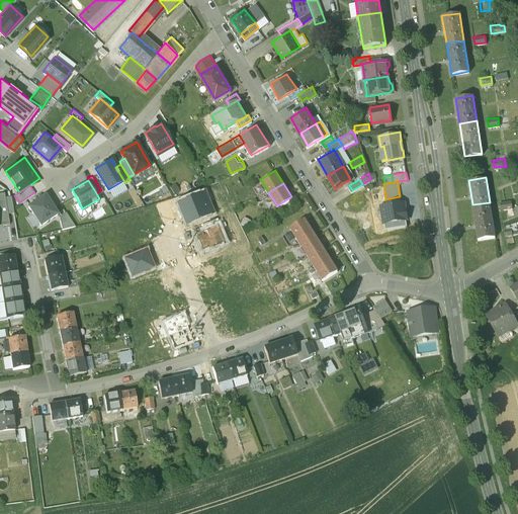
[(176,201),(185,224),(213,212),(204,190),(176,201)]
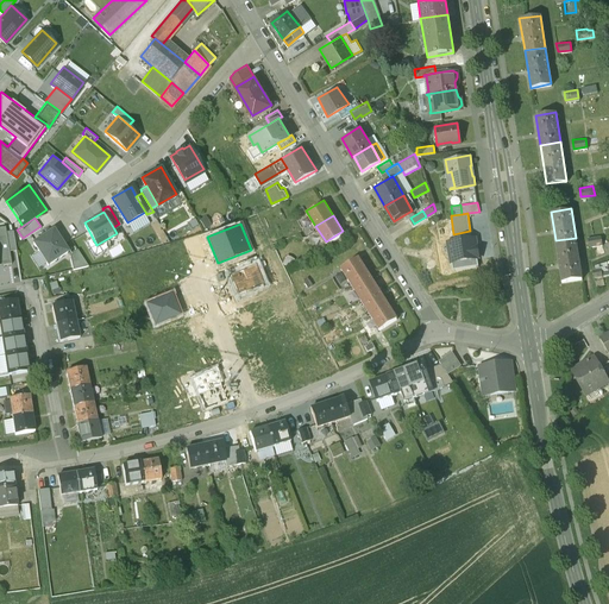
[(0,263),(11,260),(8,249),(6,231),(5,225),(0,225),(0,263)]
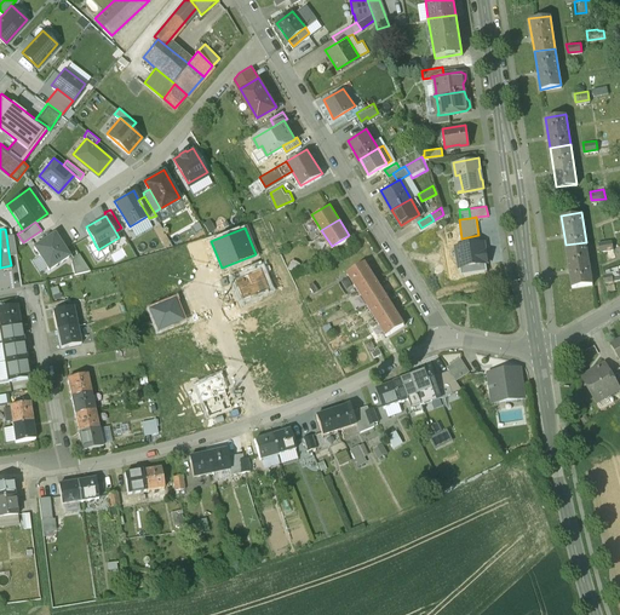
[(53,231),(34,245),(49,268),(69,254),(53,231)]
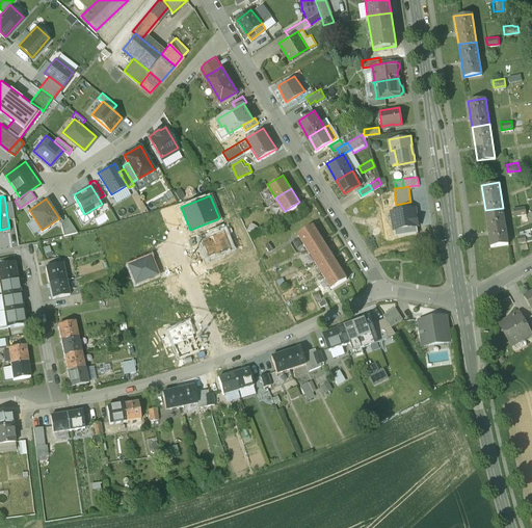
[(5,202),(7,217),(14,216),(10,201),(5,202)]
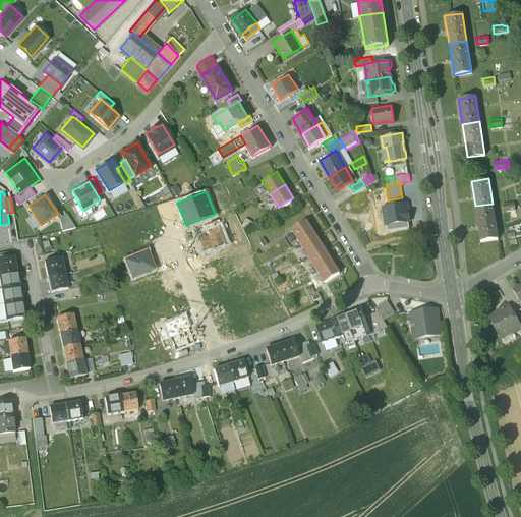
[(389,205),(383,206),(386,223),(387,223),(388,230),(409,226),(408,220),(409,219),(406,202),(403,203),(402,197),(388,200),(389,205)]
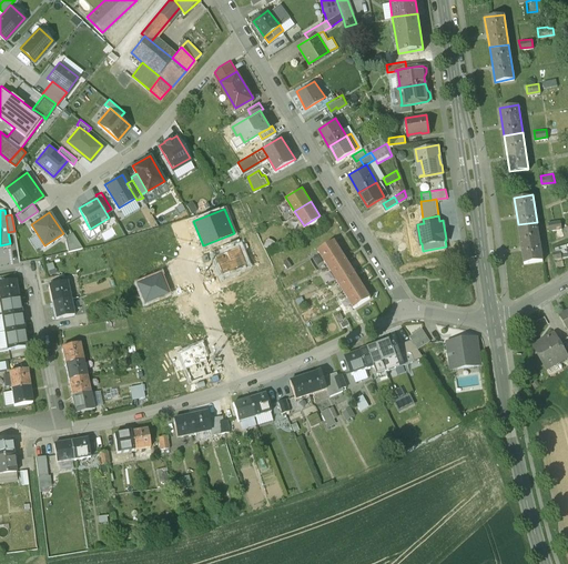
[(560,219),(548,221),(549,229),(561,227),(560,219)]
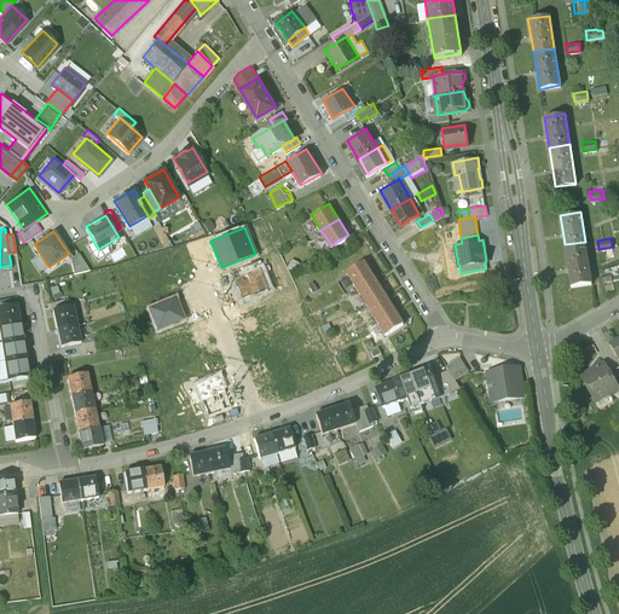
[(591,282),(585,242),(565,244),(571,285),(591,282)]
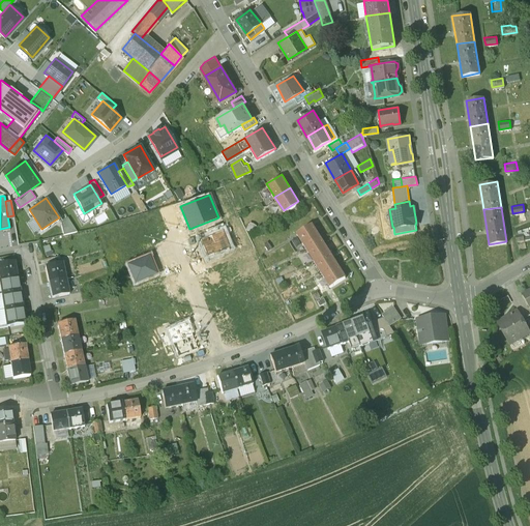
[(64,230),(75,228),(71,214),(61,216),(64,230)]
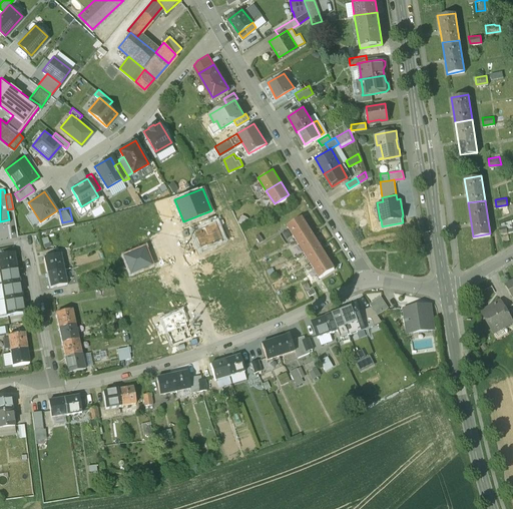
[(302,214),(287,223),(296,236),(310,227),(302,214)]
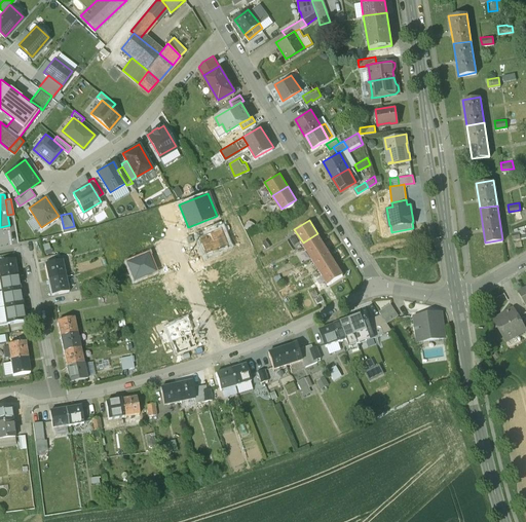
[(317,233),(303,243),(311,256),(326,247),(317,233)]
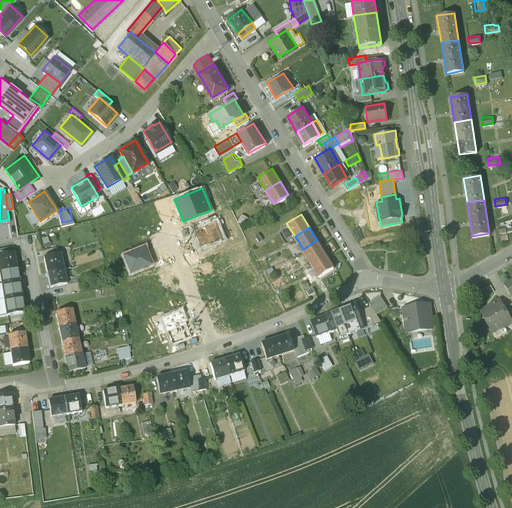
[(317,240),(303,249),(310,262),(325,253),(317,240)]
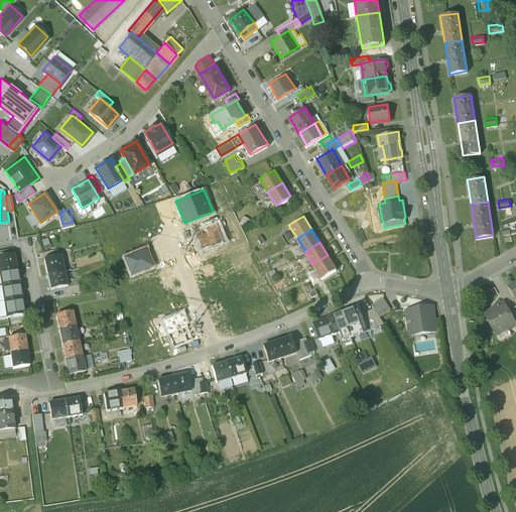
[(144,249),(125,257),(132,272),(151,264),(144,249)]
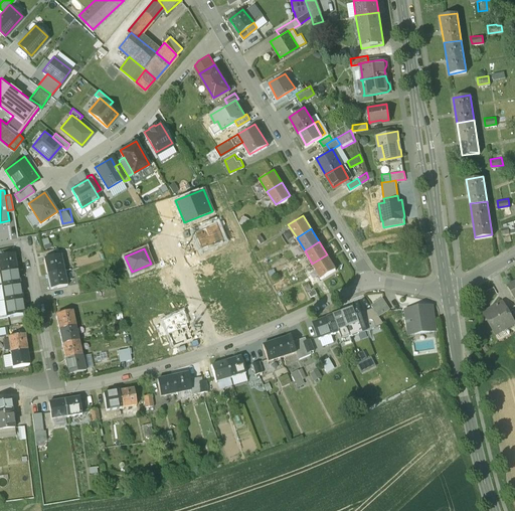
[(14,251),(0,253),(0,269),(16,267),(14,251)]
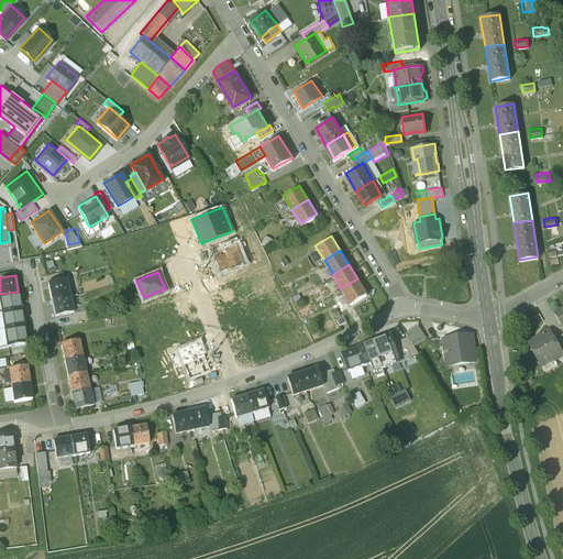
[(66,276),(48,281),(52,297),(69,293),(66,276)]
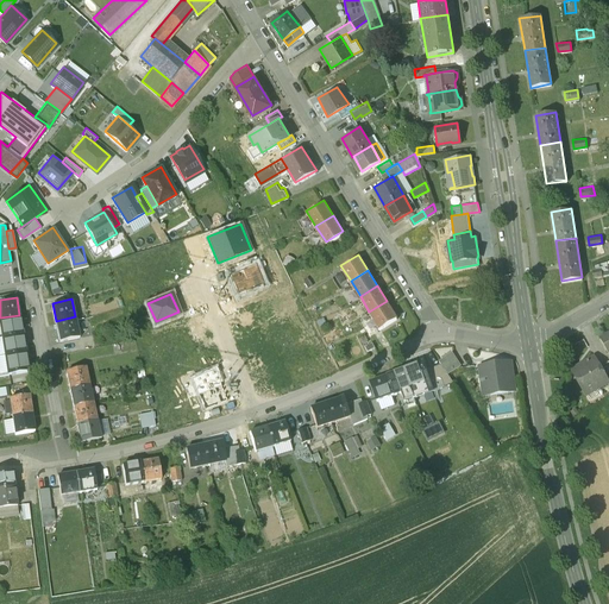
[(387,301),(369,312),(380,327),(396,316),(387,301)]
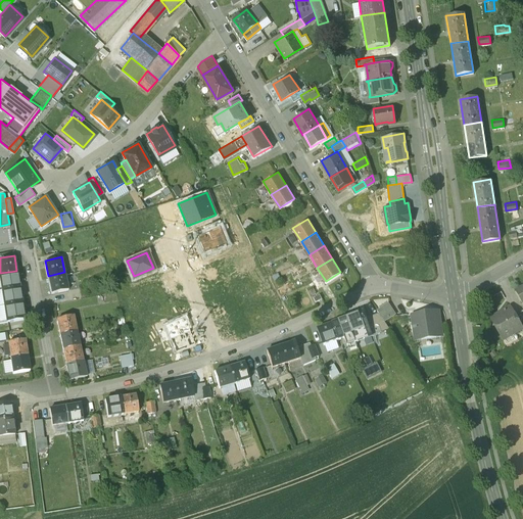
[(16,271),(0,273),(0,275),(2,289),(19,286),(16,271)]
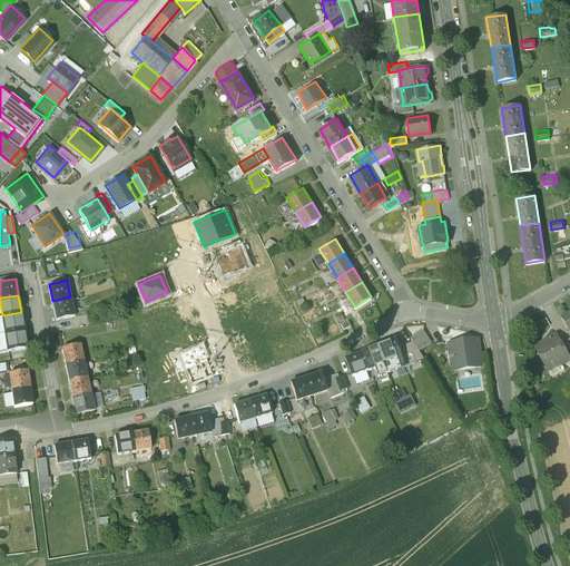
[(70,296),(52,301),(56,318),(74,313),(70,296)]
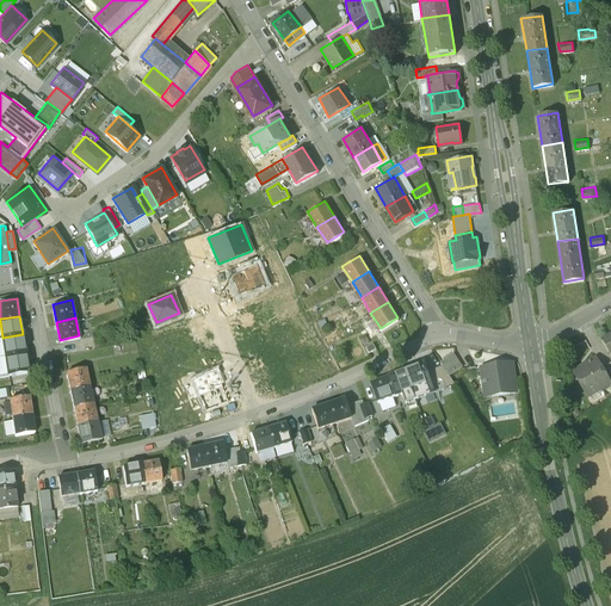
[(23,334),(2,338),(5,354),(25,352),(23,334)]
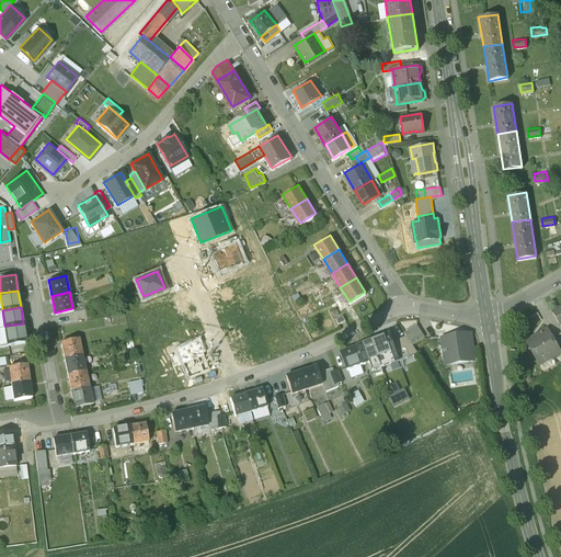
[(23,324),(4,326),(8,343),(25,340),(23,324)]
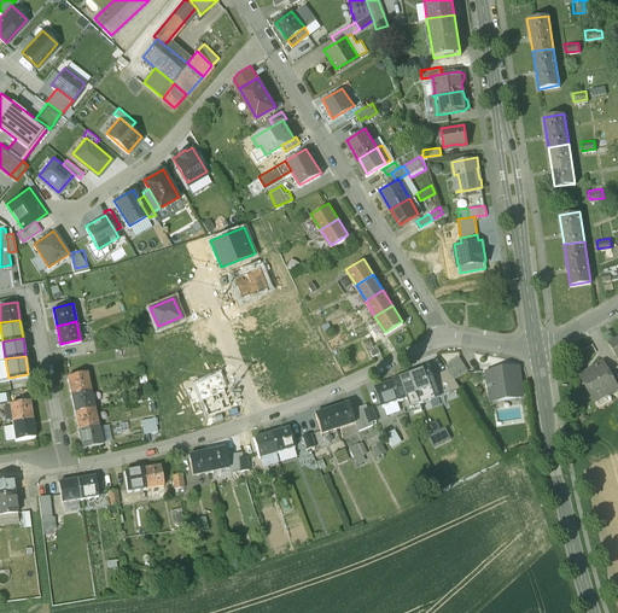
[(458,356),(445,365),(448,367),(454,377),(466,368),(458,356)]
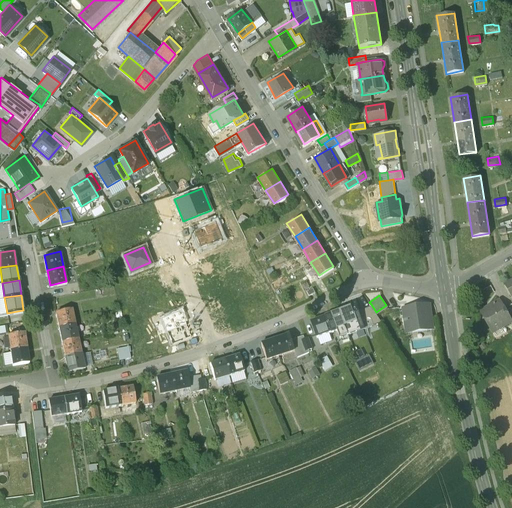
[(499,298),(480,309),(492,329),(510,318),(504,308),(499,298)]
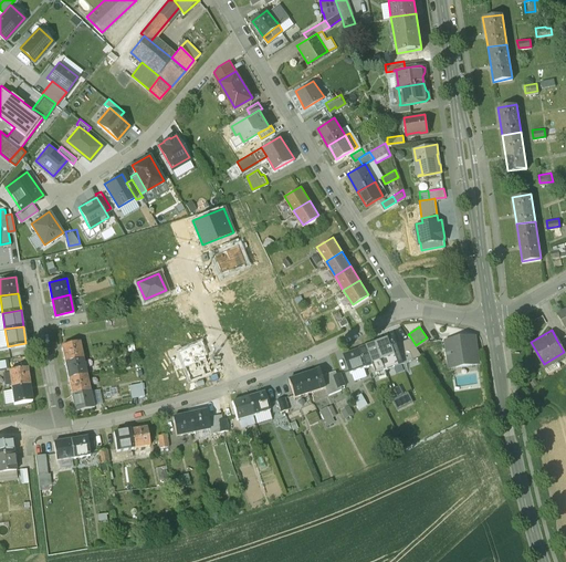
[(396,342),(392,334),(376,341),(386,367),(402,361),(396,342)]
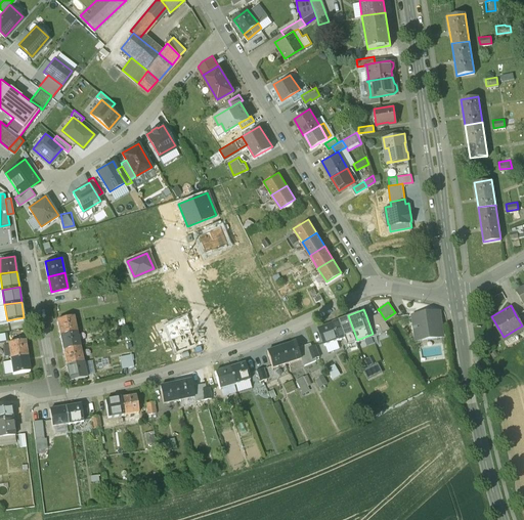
[(380,311),(366,316),(373,334),(390,328),(385,319),(380,311)]
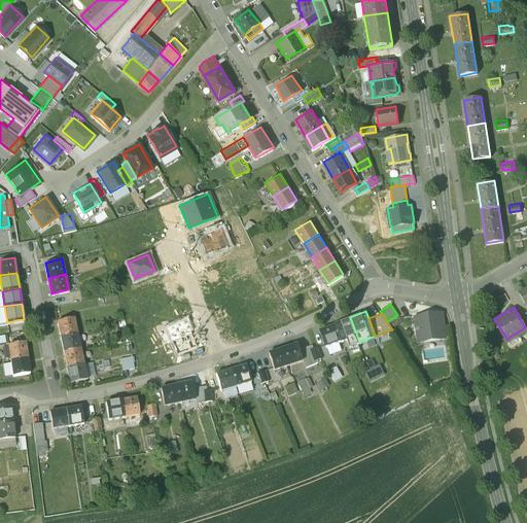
[(441,313),(417,317),(418,323),(415,324),(416,332),(423,330),(424,338),(444,335),(441,313)]
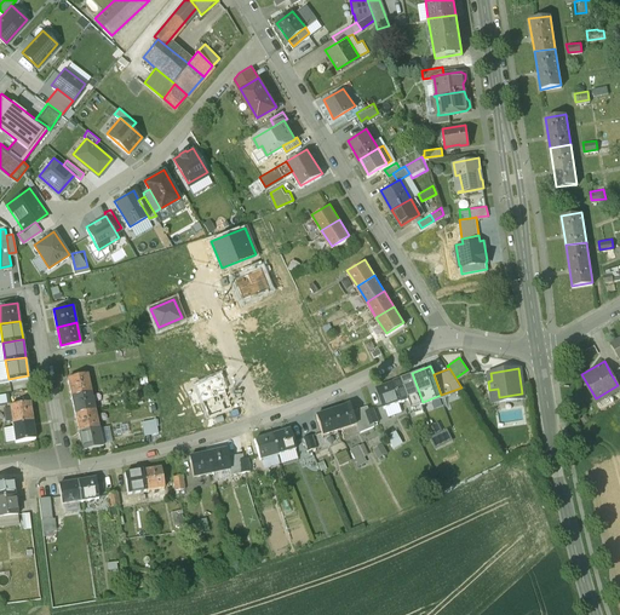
[(87,372),(67,375),(70,394),(91,390),(87,372)]
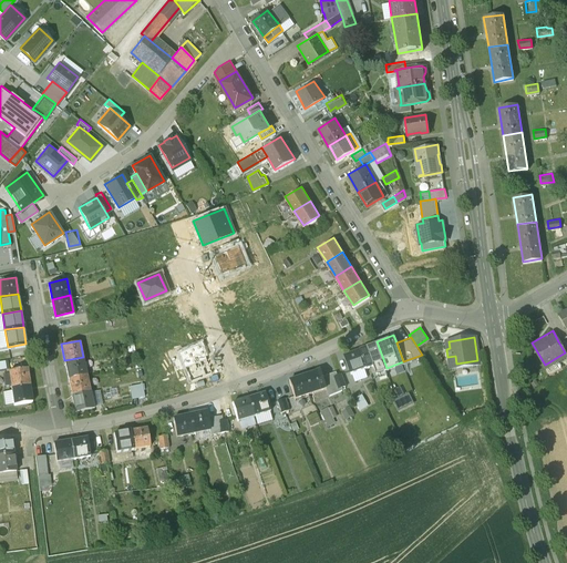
[(377,341),(360,348),(367,366),(373,362),(377,371),(387,368),(377,341)]
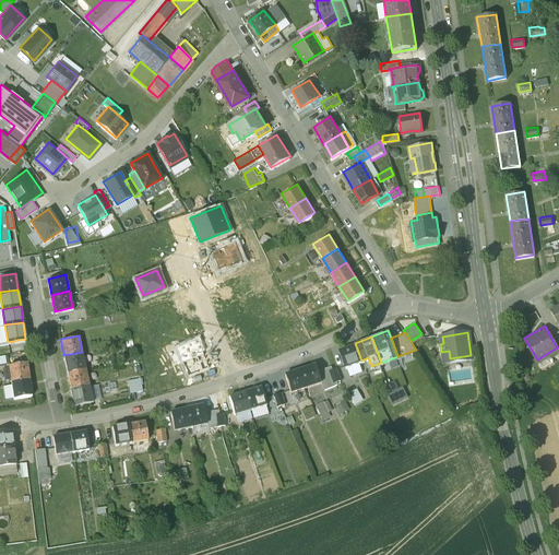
[(355,343),(340,349),(346,366),(361,361),(355,343)]
